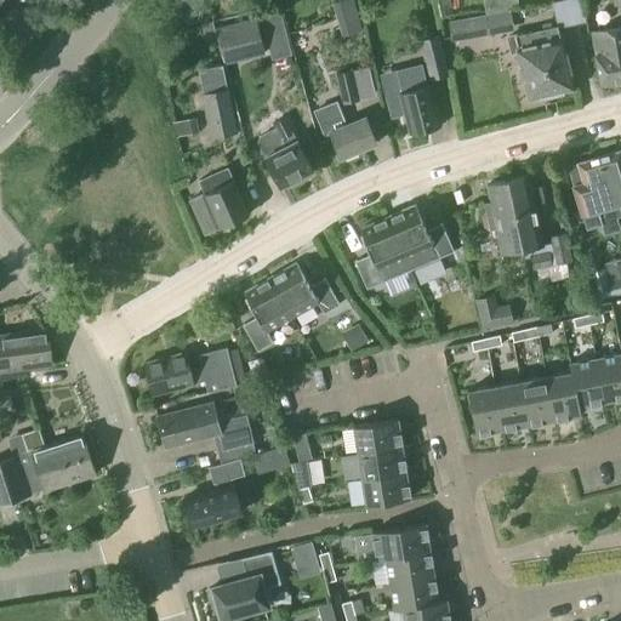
[(198,0),(181,0),(174,5),(188,24),(206,12),(198,0)]
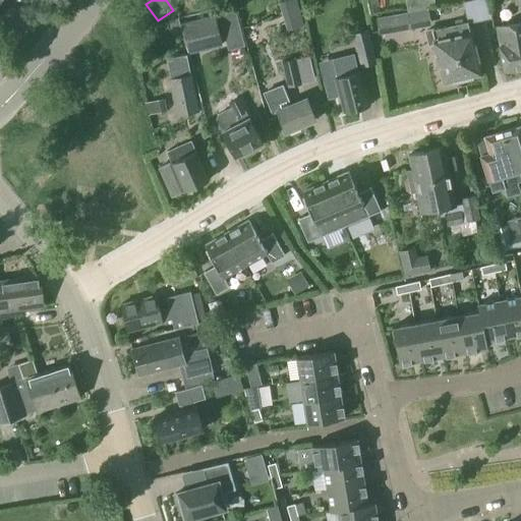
[(406,0),(408,11),(428,8),(436,6),(433,0),(406,0)]
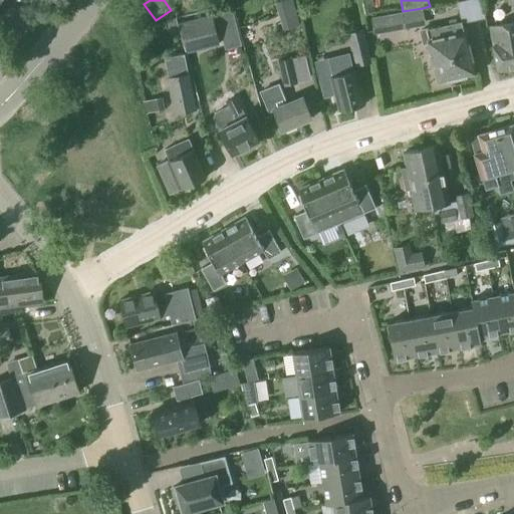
[(221,31),(236,27),(231,8),(216,12),(221,31)]
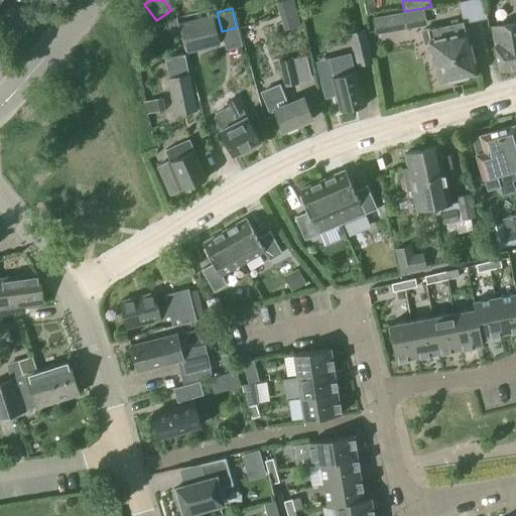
[(424,8),(404,11),(372,17),(374,30),(396,26),(426,20),(424,8)]
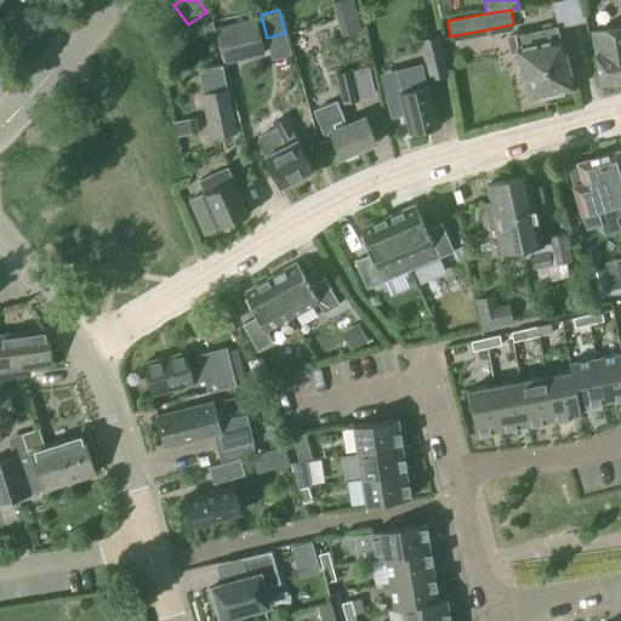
[(343,20),(348,35),(366,30),(362,13),(343,20)]
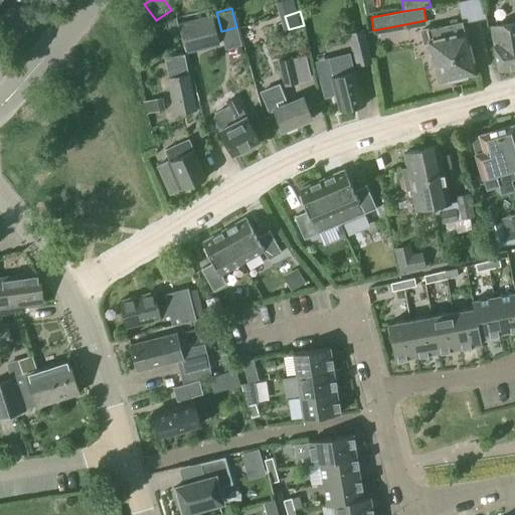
[(210,15),(179,24),(187,54),(219,45),(210,15)]
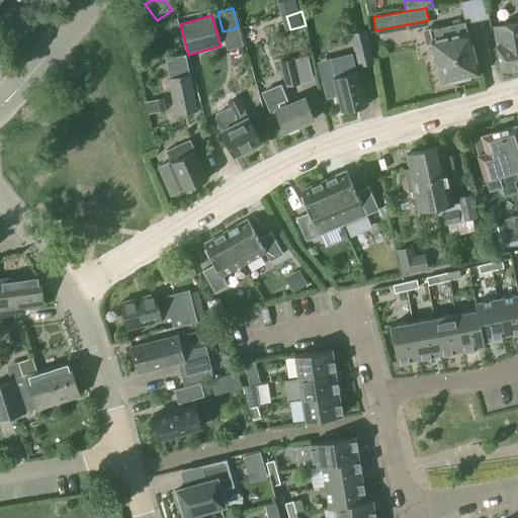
[(176,18),(168,21),(172,34),(180,32),(176,18)]
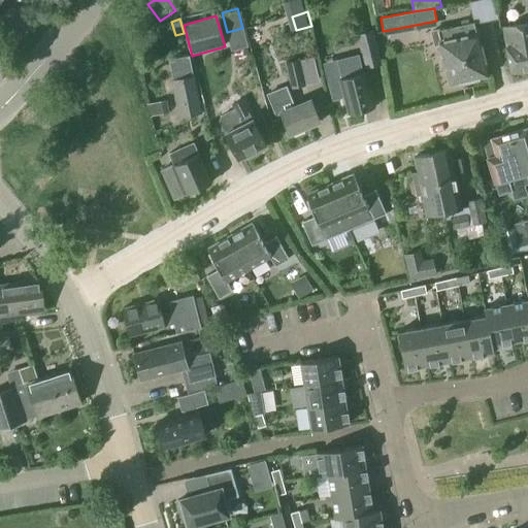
[(464,84),(463,80),(488,74),(477,33),(476,33),(473,21),(432,31),(435,47),(441,45),(444,56),(442,57),(446,68),(447,67),(451,87),(464,84)]
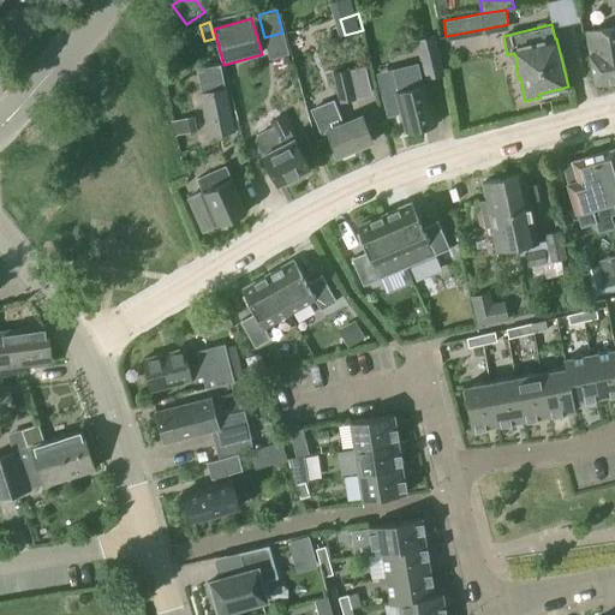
[(614,27),(586,33),(591,57),(596,85),(614,81),(614,27)]
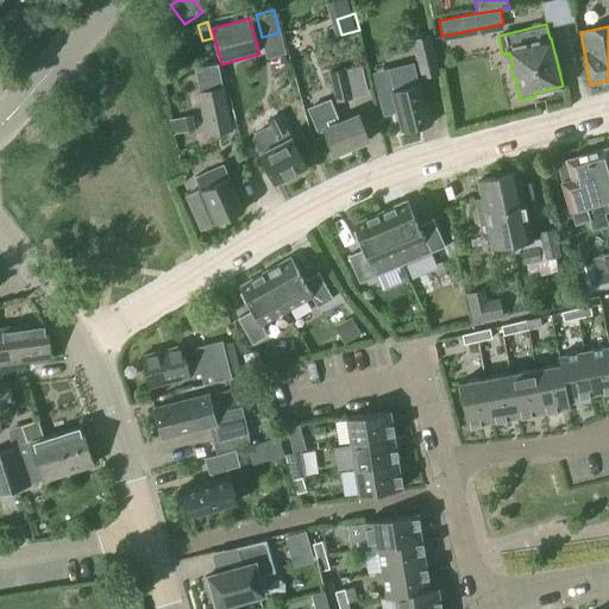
[(413,41),(415,50),(421,79),(438,75),(432,46),(429,37),(413,41)]
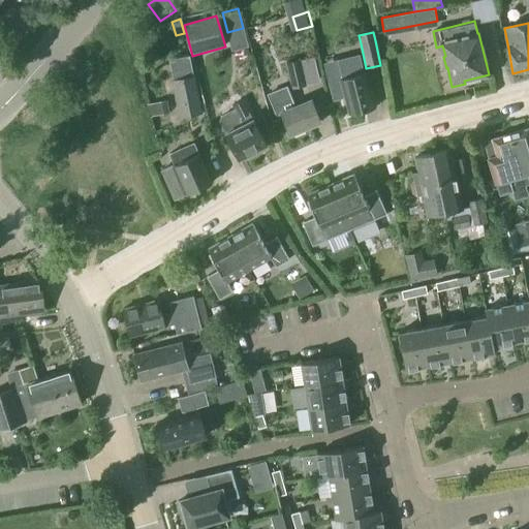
[(342,79),(328,82),(333,100),(344,97),(348,113),(375,106),(367,71),(364,72),(359,54),(337,60),(342,79)]
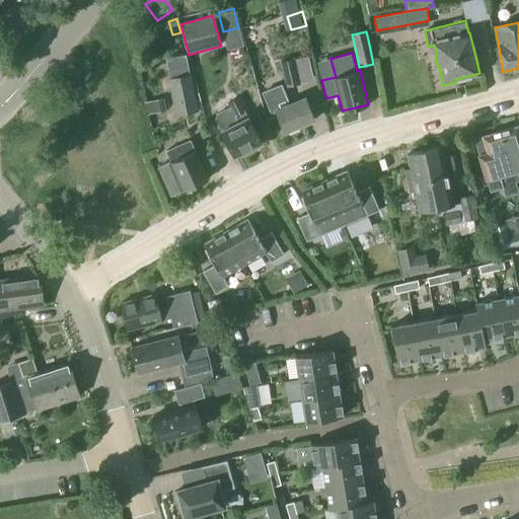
[(281,63),(287,88),(298,86),(292,61),(281,63)]
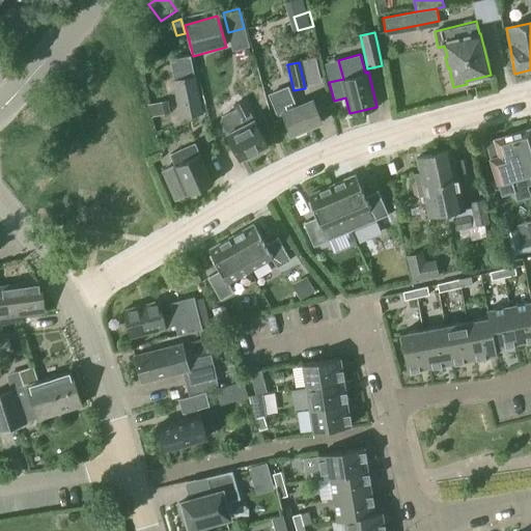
[(172,81),(179,119),(203,114),(195,76),(172,81)]
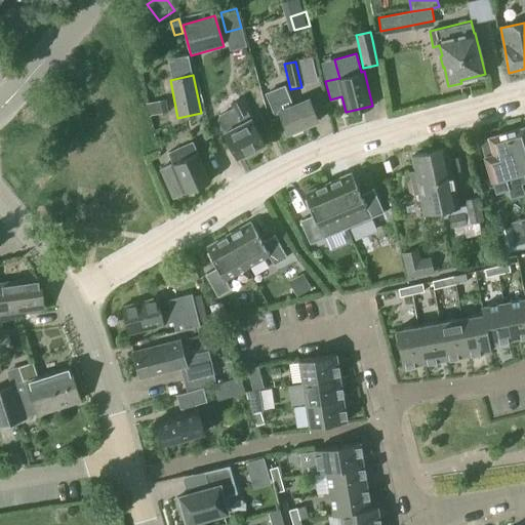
[(279,112),(288,133),(318,121),(309,97),(292,105),(284,86),(266,93),(275,114),(279,112)]
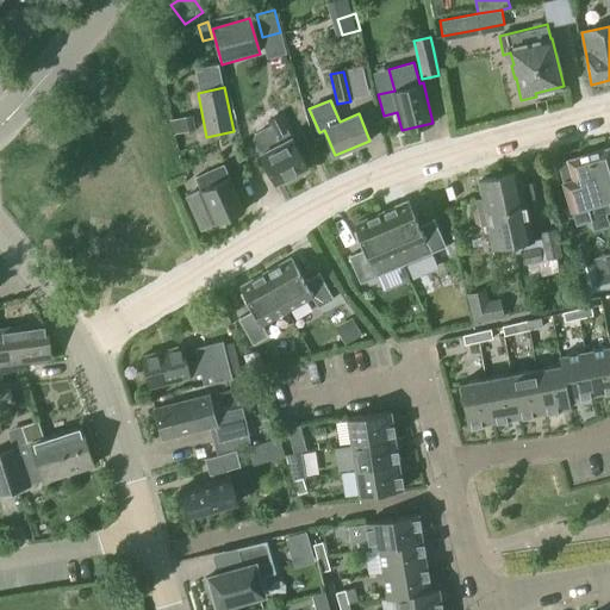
[(303,159),(313,153),(302,131),(292,136),(280,114),(269,120),(273,126),(256,135),(254,141),(279,188),(306,174),(303,168),(307,166),(303,159)]
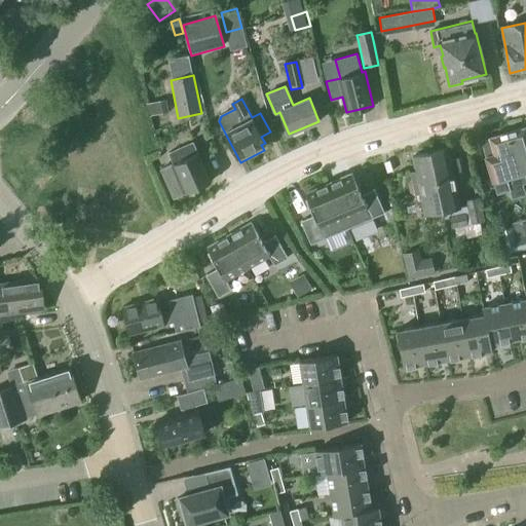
[(148,105),(153,123),(170,119),(164,101),(148,105)]
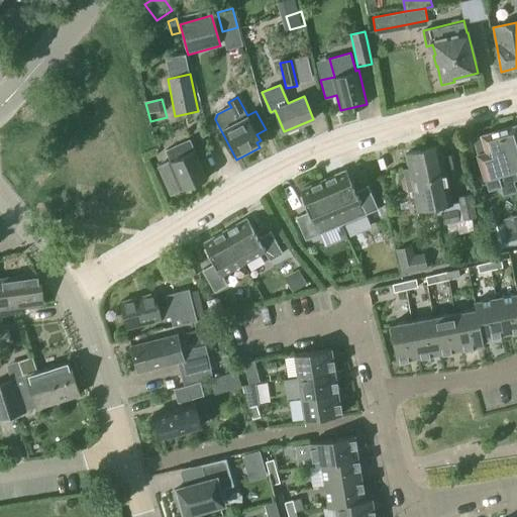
[(510,171),(513,182),(516,180),(516,179),(514,170),(516,168),(516,129),(516,126),(499,131),(510,171)]
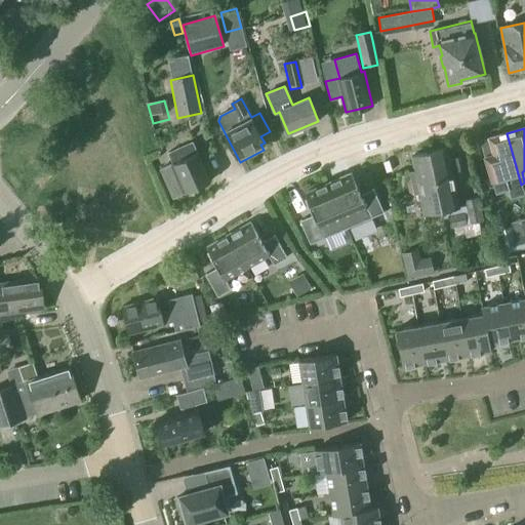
[(524,195),(521,185),(518,173),(507,133),(480,142),(491,182),(505,177),(511,199),(524,195)]
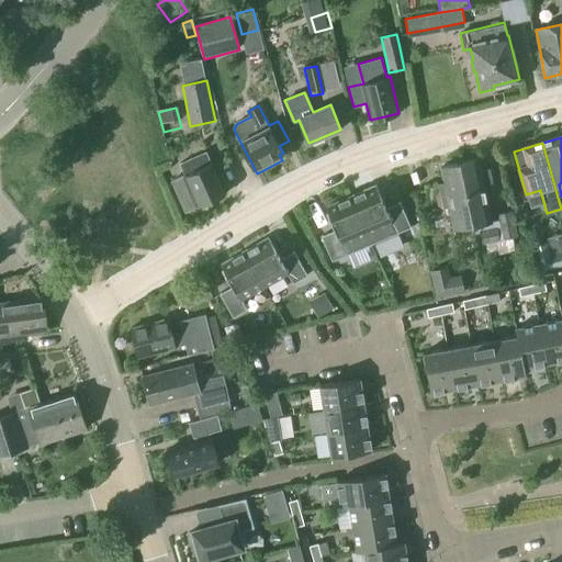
[(171,181),(186,212),(224,194),(205,153),(179,165),(184,176),(171,181)]
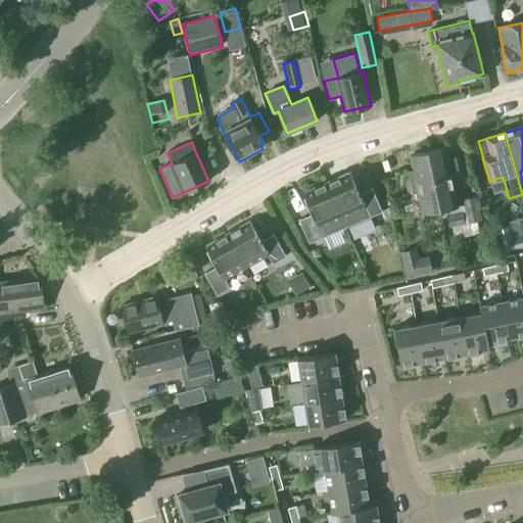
[(427,152),(439,210),(457,206),(450,177),(459,175),(456,159),(447,161),(444,148),(427,152)]
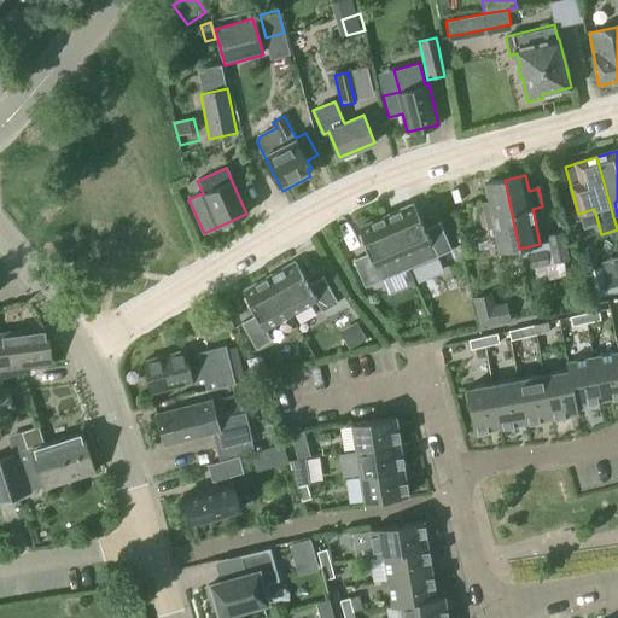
[(519,249),(505,180),(484,184),(488,202),(482,203),(483,213),(479,216),(482,226),(487,228),(487,229),(494,228),(500,252),(519,249)]
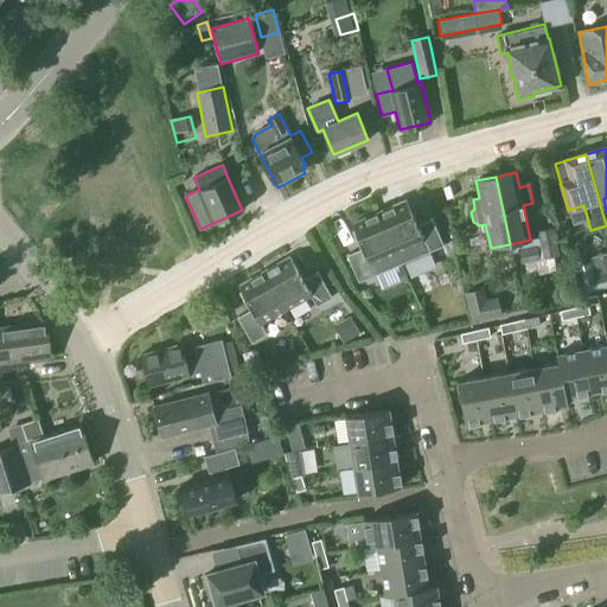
[(379,212),(402,264),(443,246),(433,219),(417,225),(407,200),(379,212)]
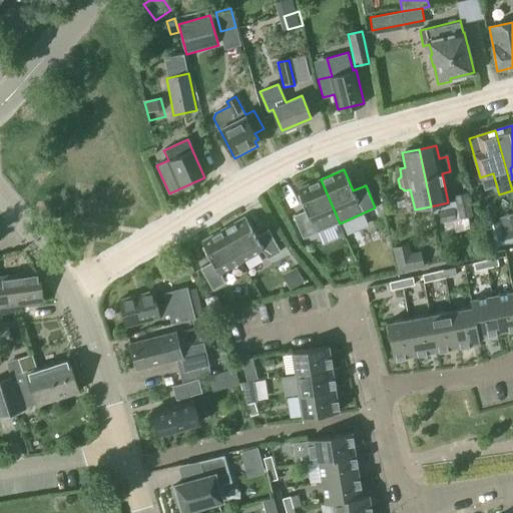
[(294,216),(304,238),(340,223),(321,179),(298,189),(307,210),(294,216)]
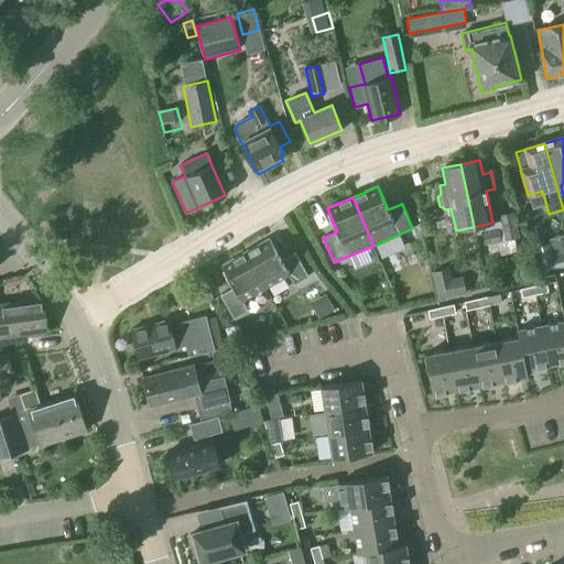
[(499,216),(503,239),(517,237),(511,213),(499,216)]
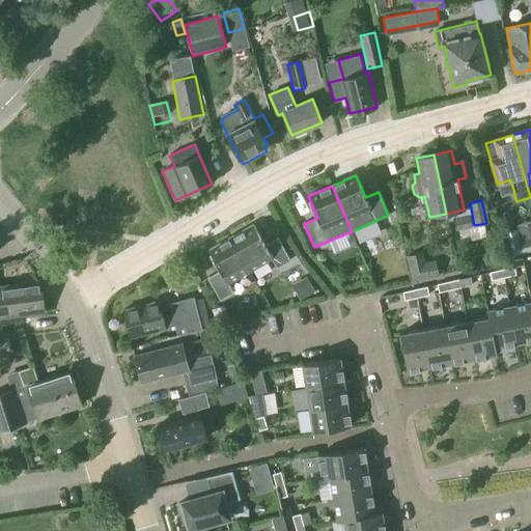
[(452,219),(454,229),(470,226),(467,215),(452,219)]
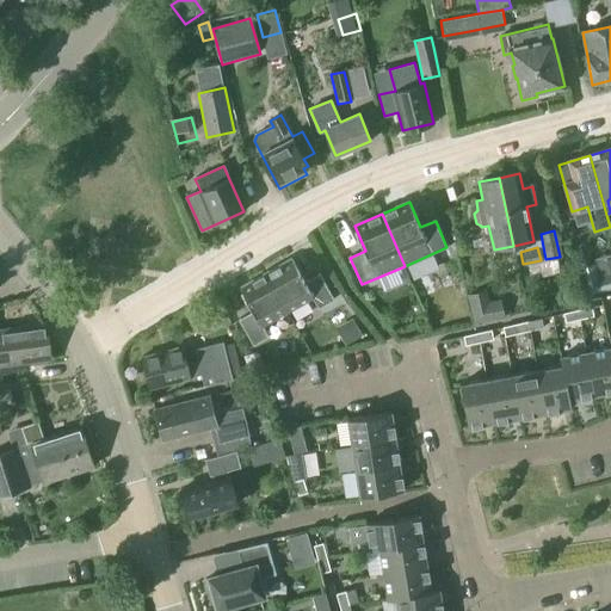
[(266,272),(288,313),(313,298),(319,308),(334,300),(320,273),(306,282),(291,258),(266,272)]
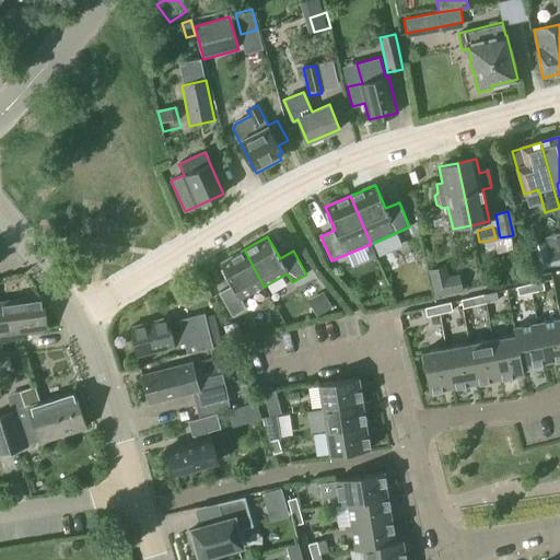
[(528,246),(536,271),(559,264),(559,253),(548,256),(544,242),(528,246)]
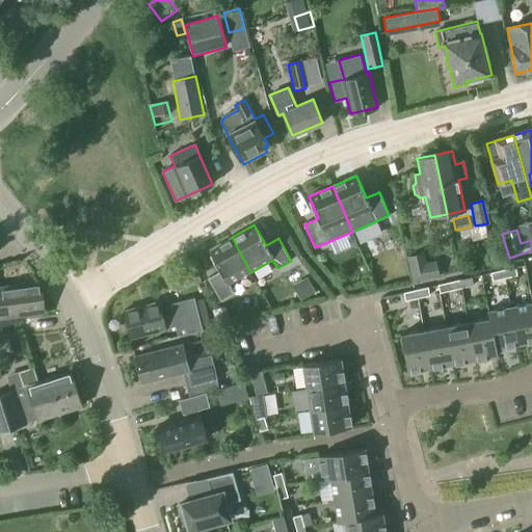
[(250,272),(232,237),(209,250),(220,271),(208,278),(220,300),(234,293),(229,285),(250,272)]
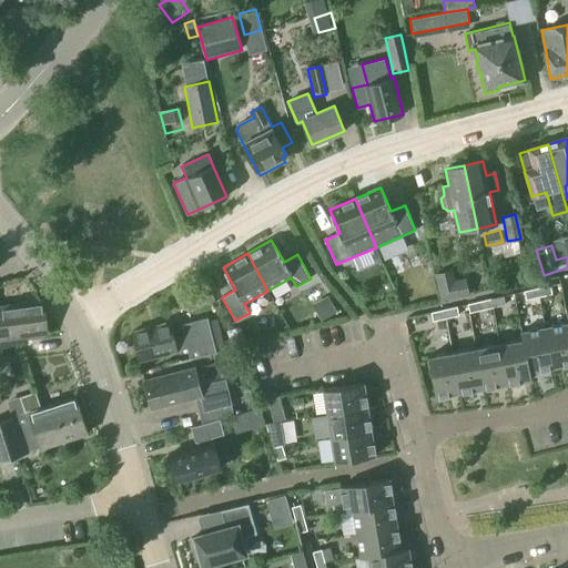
[(433,275),(440,304),(469,297),(465,282),(454,285),(449,271),(433,275)]
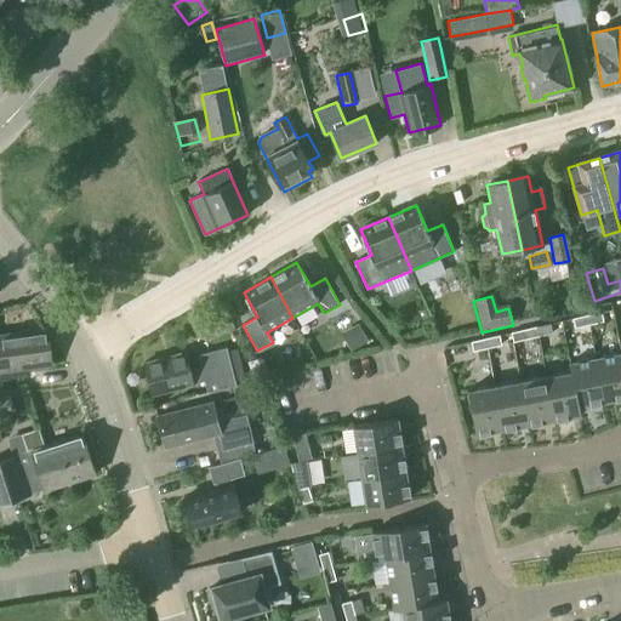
[(602,313),(587,315),(590,325),(604,323),(602,313)]
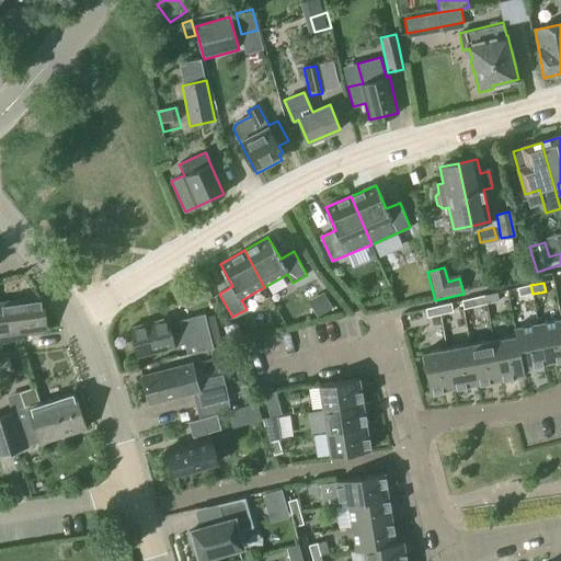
[(533,294),(530,285),(517,288),(519,297),(533,294)]
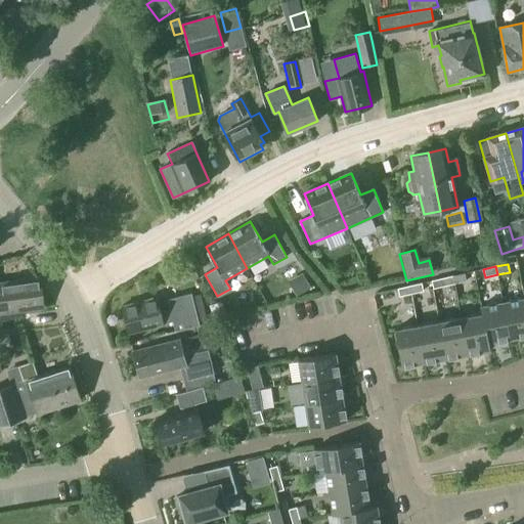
[(465,273),(452,276),(454,285),(467,281),(465,273)]
